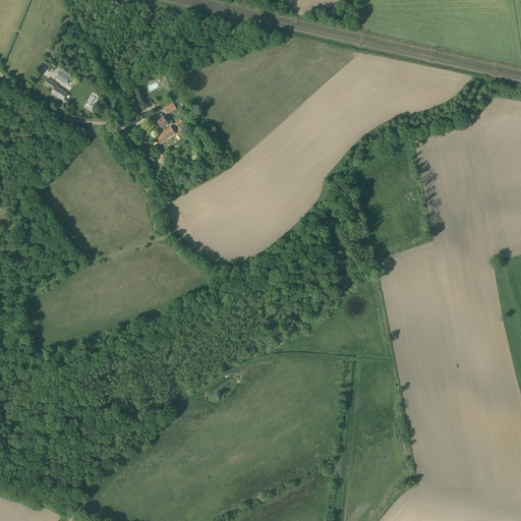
[(56,77),(66,84),(68,81),(70,78),(60,71),(56,77)]
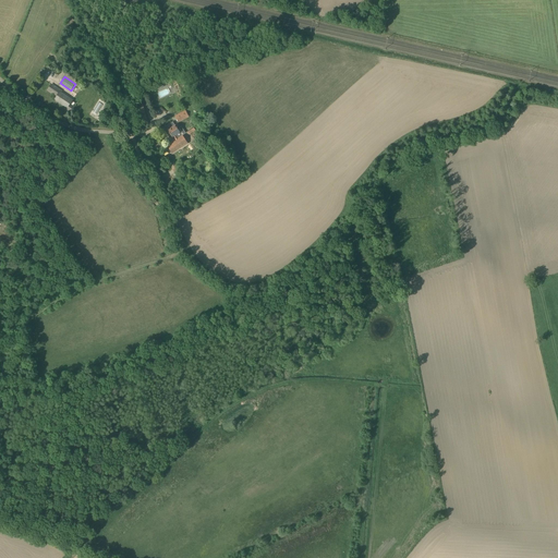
[(71,112),(74,108),(75,107),(70,104),(73,100),(61,93),(62,91),(51,84),(48,91),(57,96),(55,99),(68,107),(67,109),(71,112)]
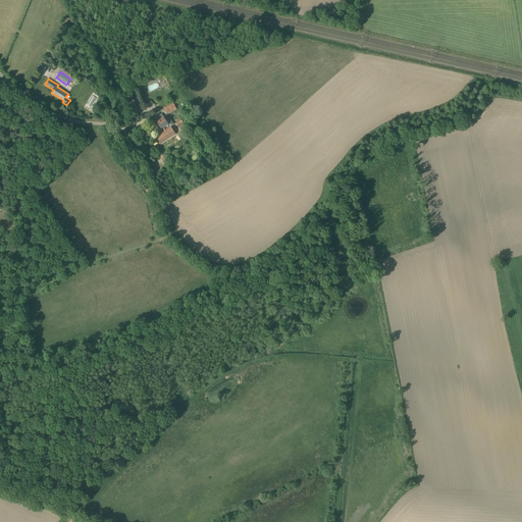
[(158,83),(147,87),(149,92),(160,88),(158,83)]
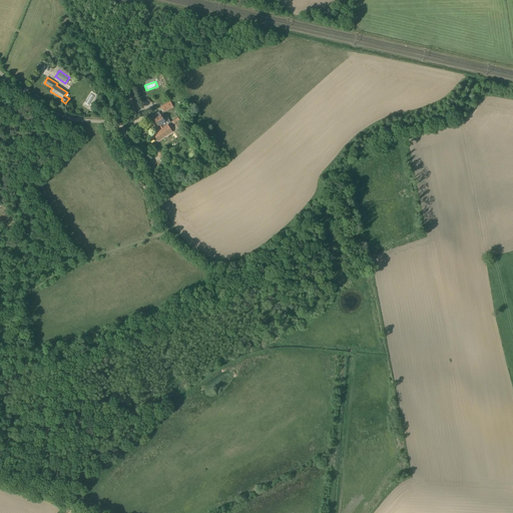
[(127,114),(132,113),(135,112),(130,97),(123,100),(127,114)]
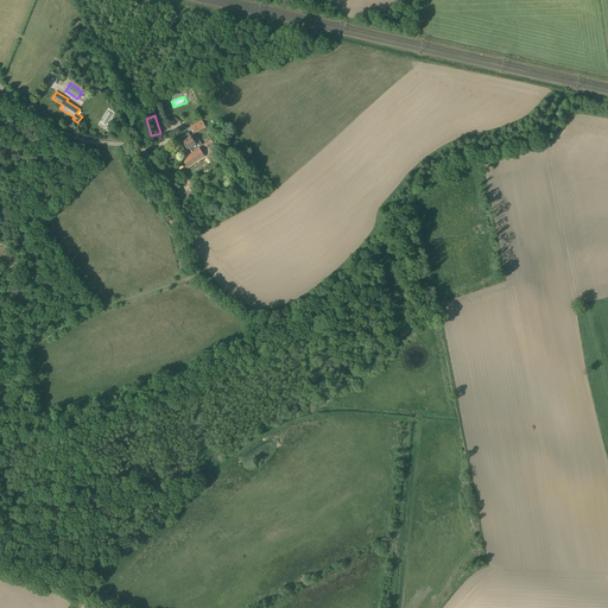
[(194,133),(206,127),(202,120),(190,126),(194,133)]
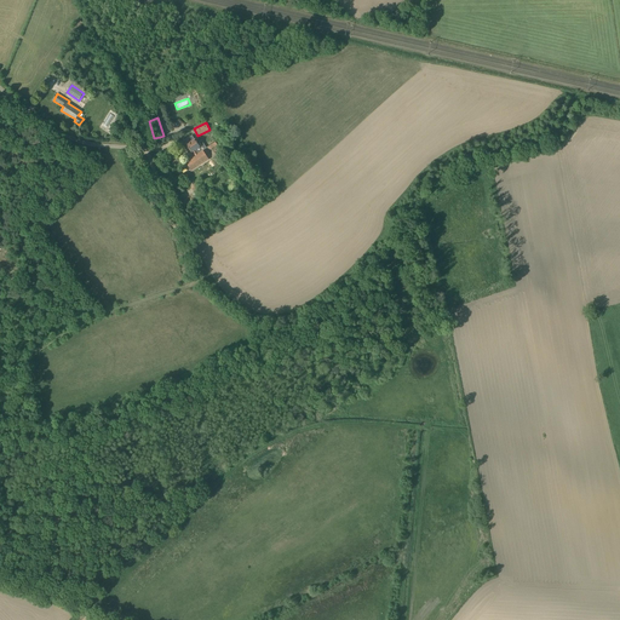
[(199,147),(199,145),(195,139),(194,139),(191,136),(181,143),(184,148),(184,147),(187,150),(189,148),(194,156),(201,151),(202,150),(200,148),(199,147)]
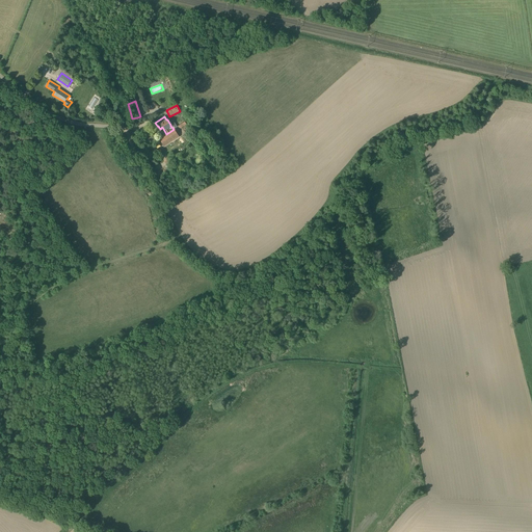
[(173,130),(166,134),(159,138),(164,147),(179,136),(178,134),(180,133),(178,130),(176,131),(175,129),(174,130),(174,129),(173,130)]
